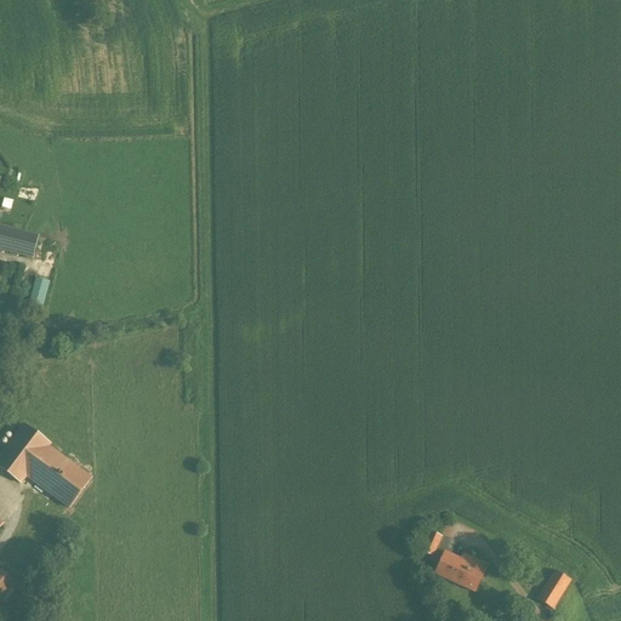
[(10,212),(15,201),(6,198),(1,209),(10,212)]
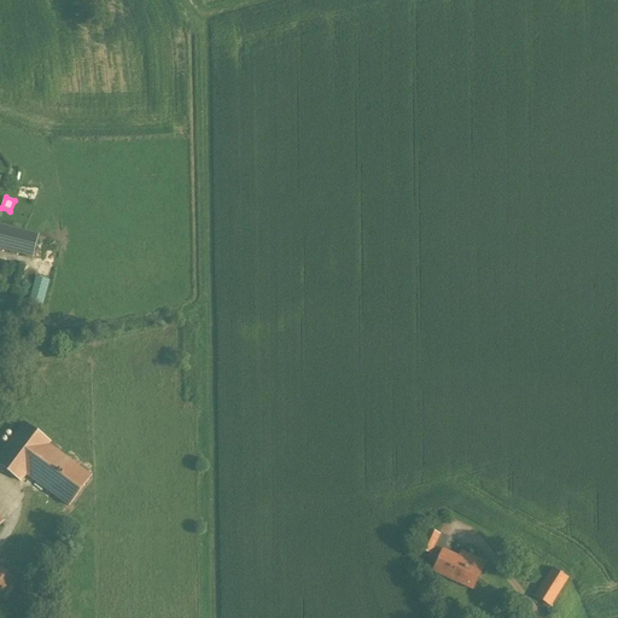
[(0,226),(0,249),(33,257),(39,235),(0,226)]
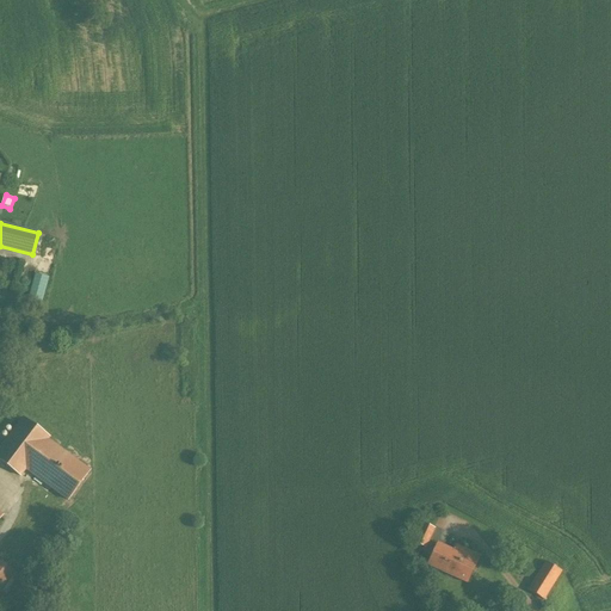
[(0,461),(20,476),(25,469),(47,440),(49,437),(24,418),(0,449),(0,461)]
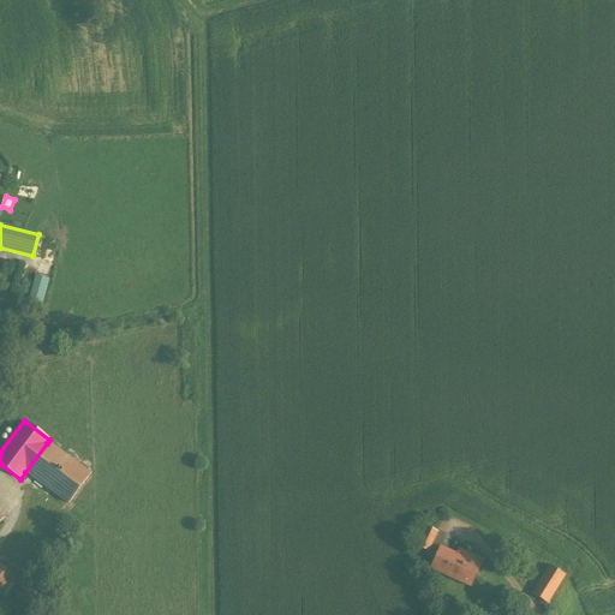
[(90,475),(47,443),(25,472),(51,491),(52,490),(69,503),(90,475)]
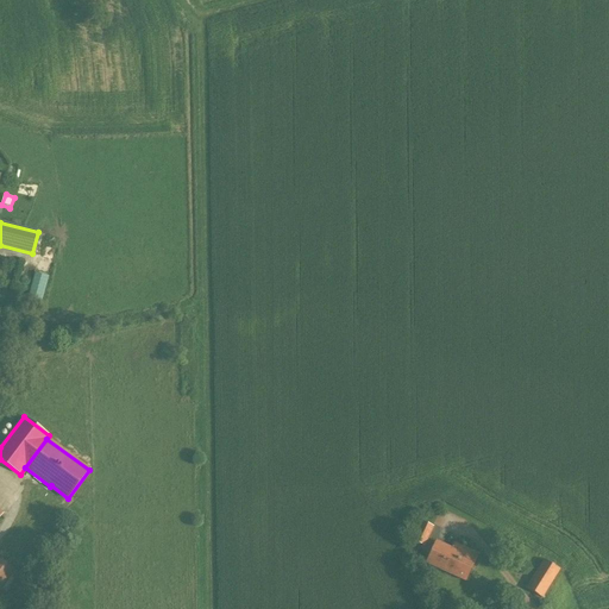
[(428,541),(434,527),(418,519),(408,538),(426,546),(428,541)]
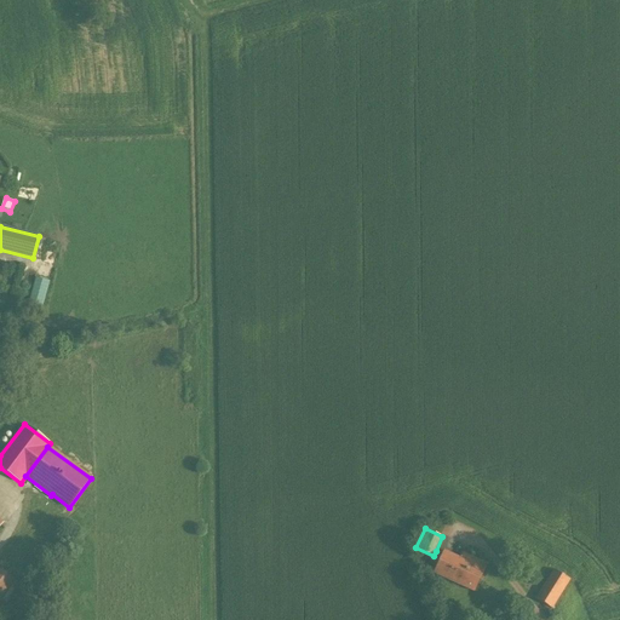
[(461,556),(442,549),(431,574),(474,592),(488,558),(464,549),(461,556)]
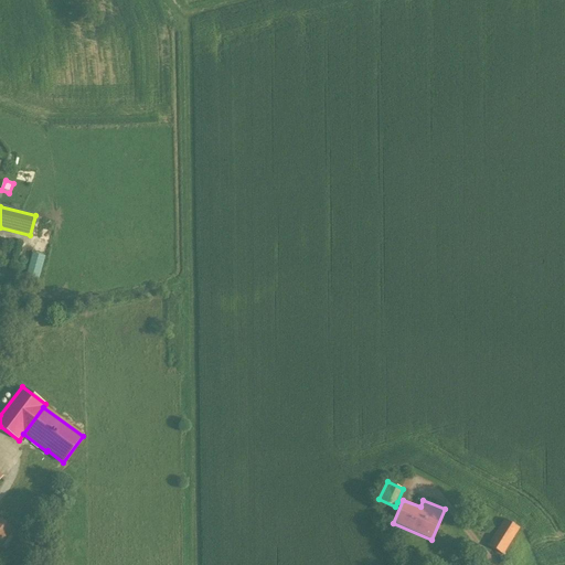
[(0,557),(19,533),(0,518),(0,557)]
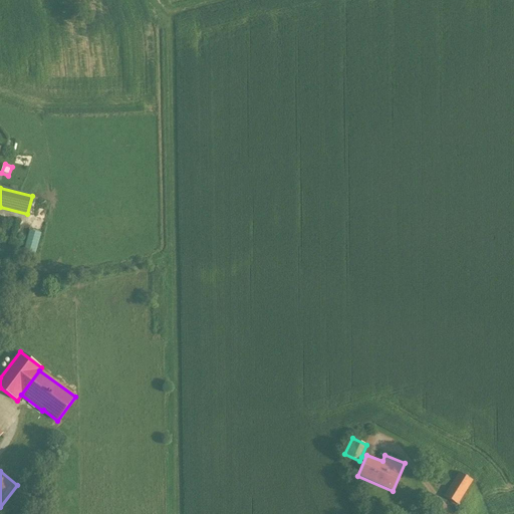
[(470,484),(455,475),(442,496),(457,505),(470,484)]
